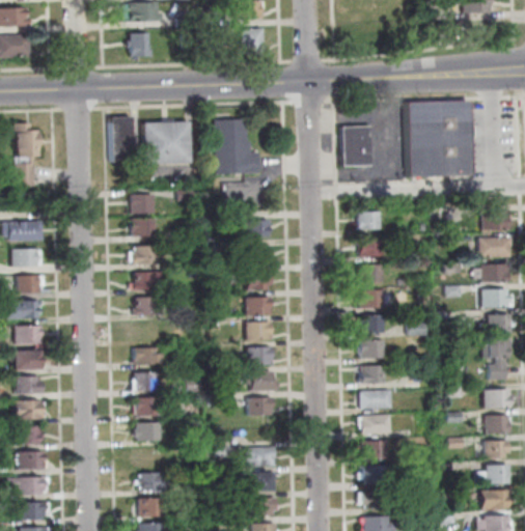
[(488,0),(489,12),(462,14),(462,3),(457,3),(457,0),(488,0)]
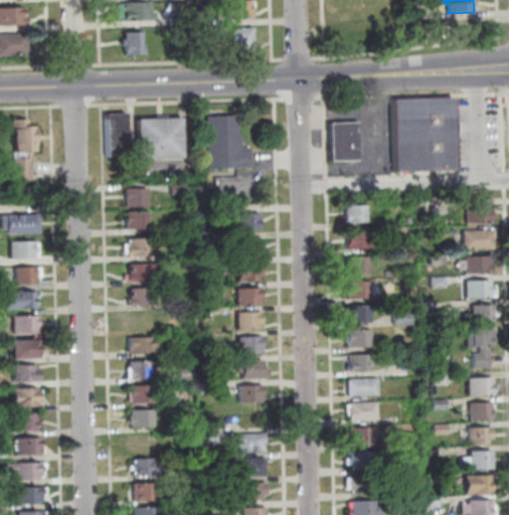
[(158,19),(153,19),(153,20),(126,21),(126,18),(120,18),(120,4),(125,4),(125,3),(152,2),(152,12),(157,12),(158,19)]
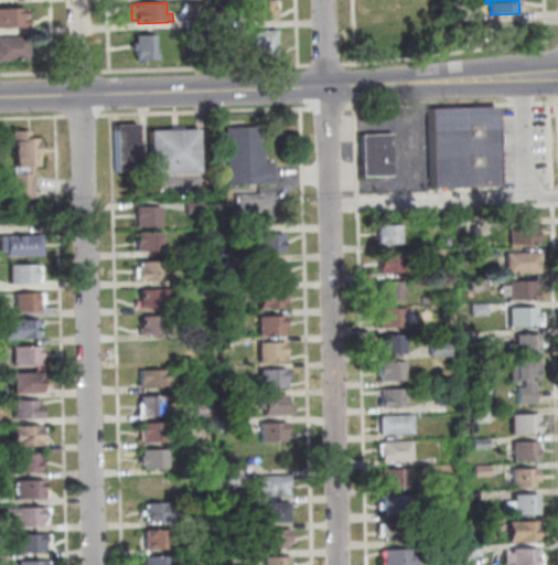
[(277,20),(253,21),(253,2),(279,2),(279,18),(277,19),(277,20)]
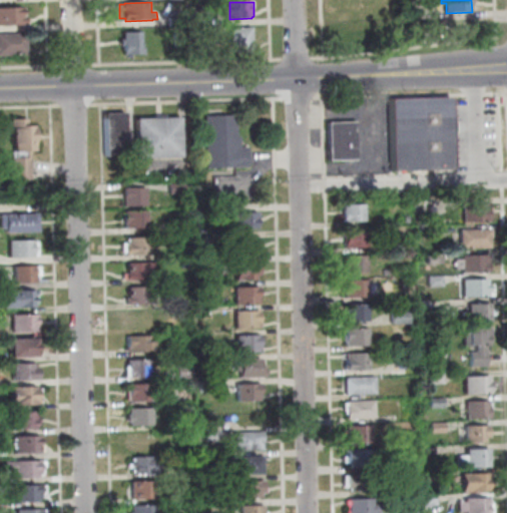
[(0,8),(26,8),(26,16),(28,16),(28,25),(0,25),(0,8)]
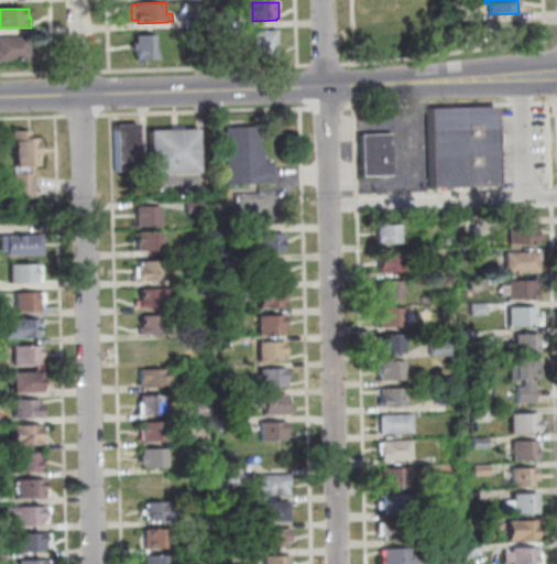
[(207,12),(222,12),(222,29),(208,29),(207,12)]
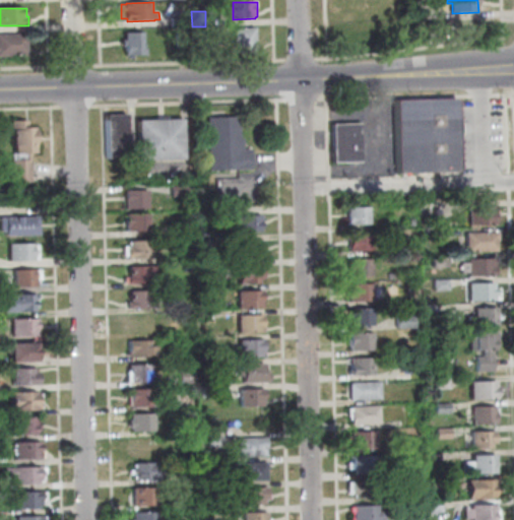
[(174,27),(174,17),(188,16),(188,26),(174,27)]
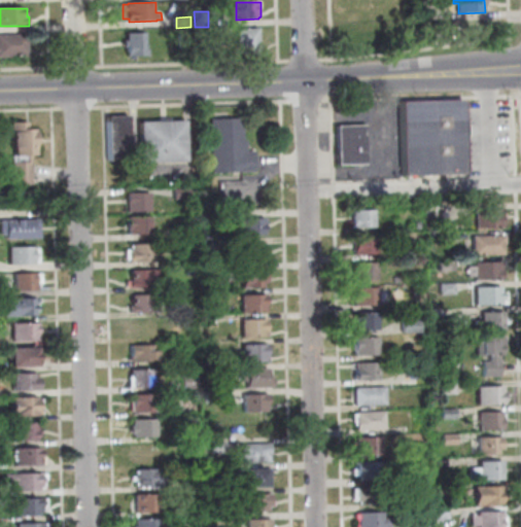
[(239,29),(259,29),(261,55),(240,55),(239,29)]
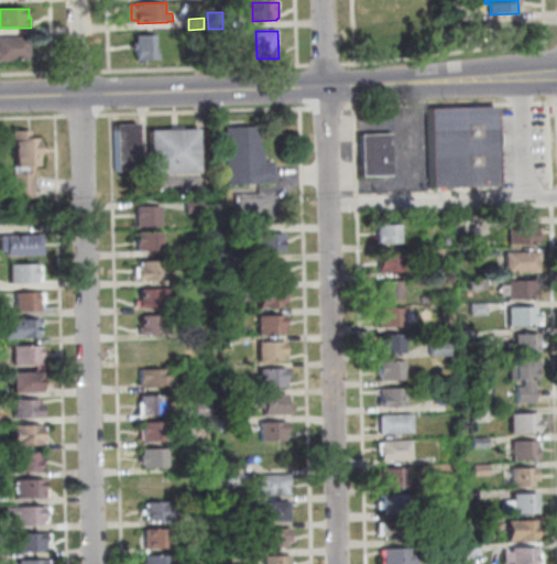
[(138,36),(156,35),(157,53),(160,53),(160,60),(139,61),(139,50),(134,50),(134,44),(139,44),(138,36)]
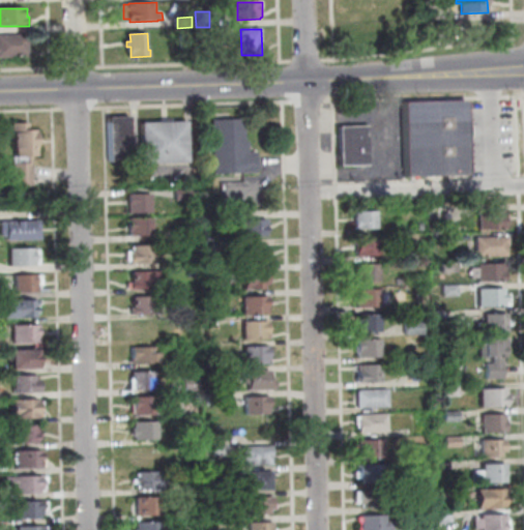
[(0,34),(31,34),(31,57),(0,57),(0,34)]
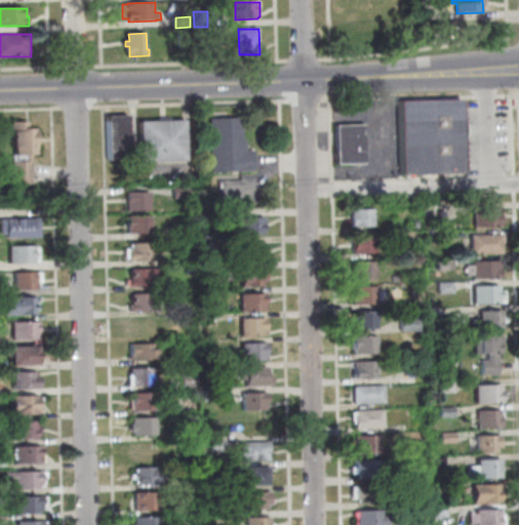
[(182,49),(181,34),(193,34),(193,49),(182,49)]
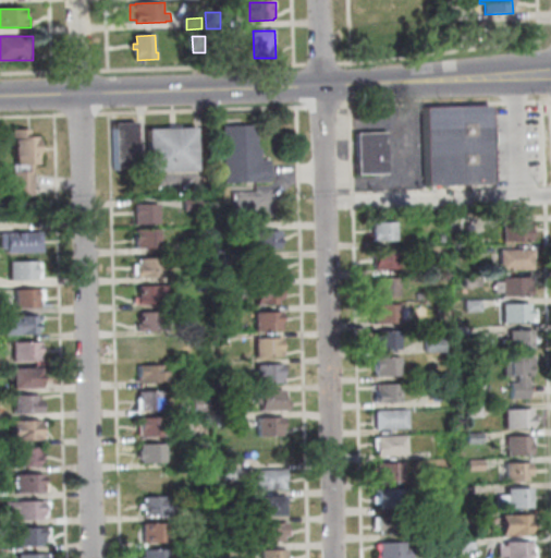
[(492,184),(427,186),(425,108),(490,106),(492,184)]
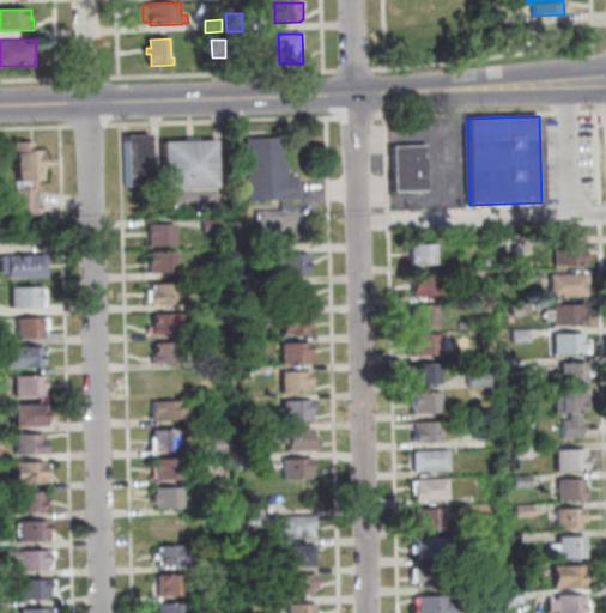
[(129,188),(128,135),(153,135),(155,187),(129,188)]
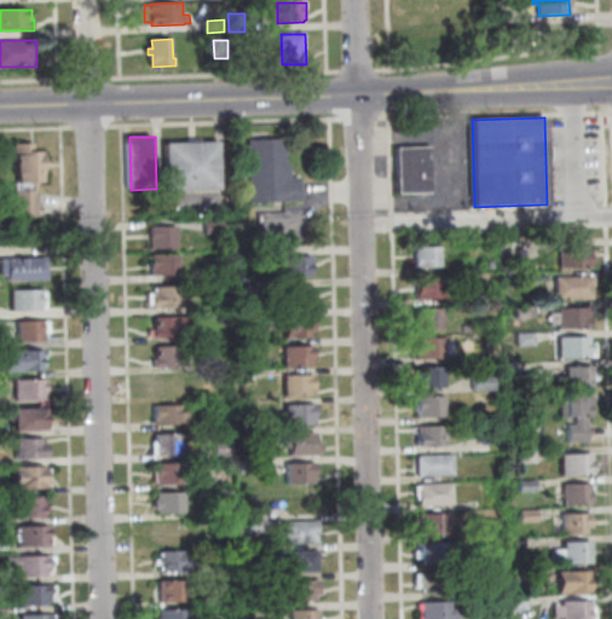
[(253,203),(250,140),(288,139),(289,166),(293,166),(293,179),(301,178),(302,202),(253,203)]
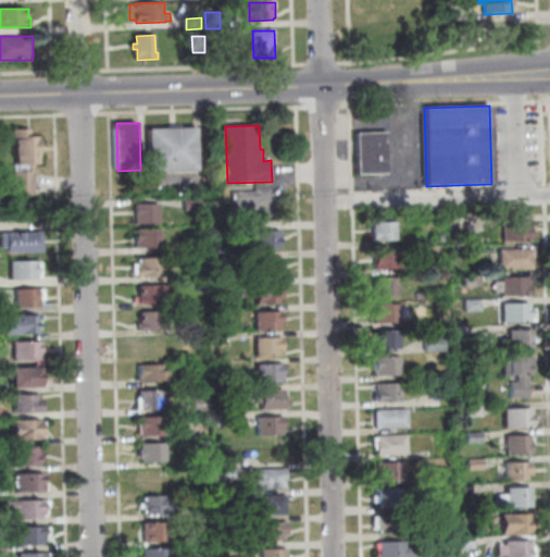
[(149,128),(197,127),(198,171),(151,173),(149,128)]
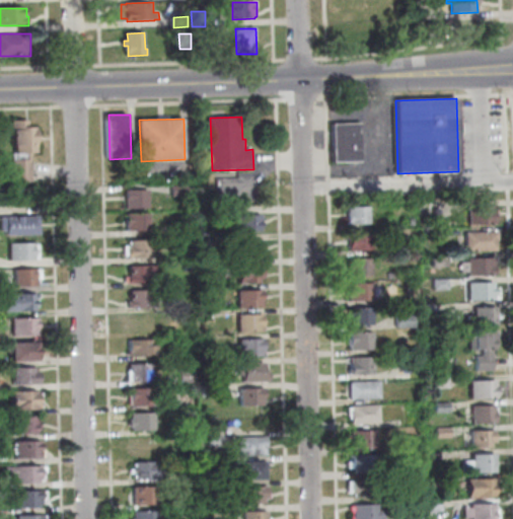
[(34,181),(16,182),(15,154),(18,154),(18,146),(15,146),(14,121),(31,121),(31,127),(40,127),(40,152),(33,153),(34,181)]
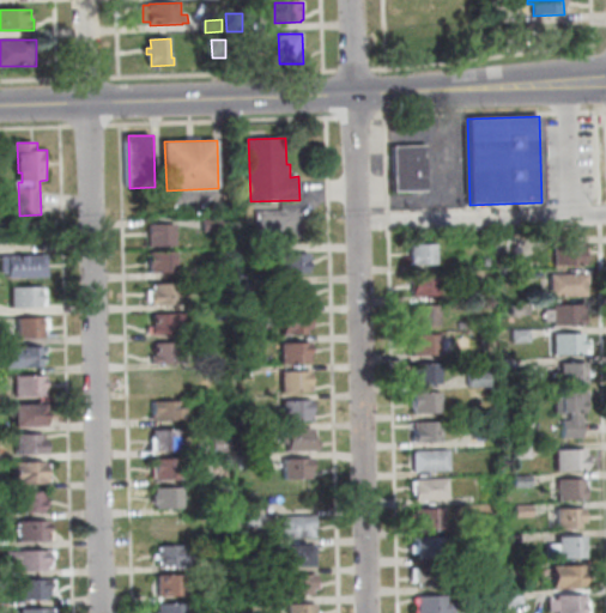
[(426,190),(395,192),(394,146),(425,146),(426,190)]
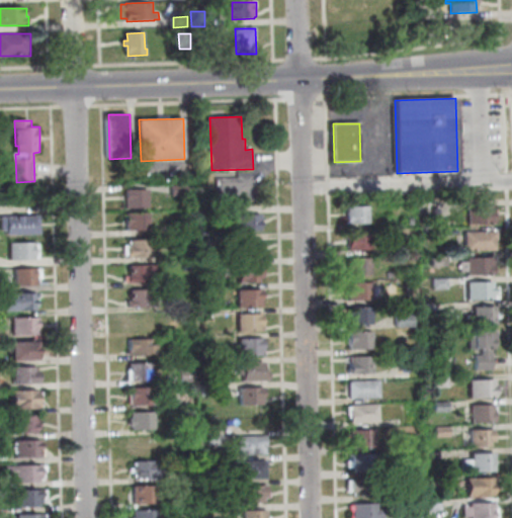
[(174,186),(188,186),(189,195),(174,195),(174,186)]
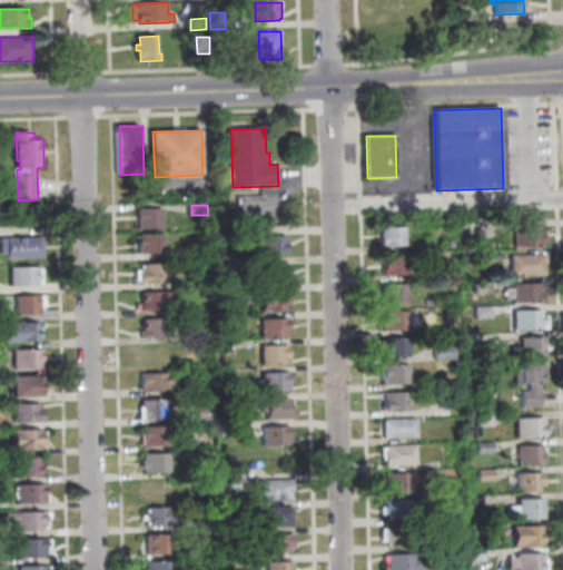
[(165,229),(141,229),(140,209),(165,209),(165,229)]
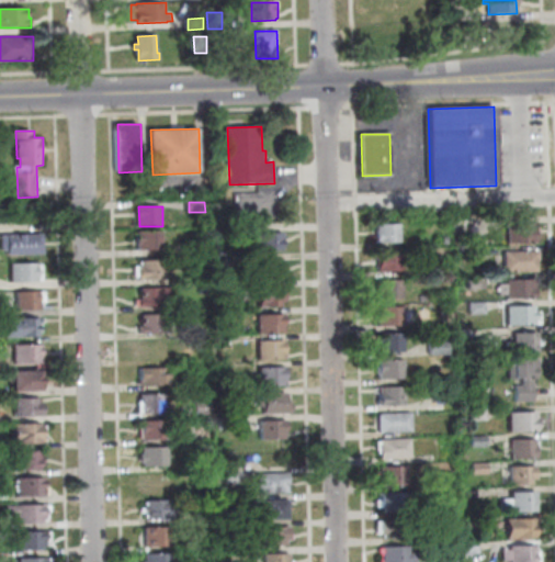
[(378,243),(377,225),(400,224),(401,243),(378,243)]
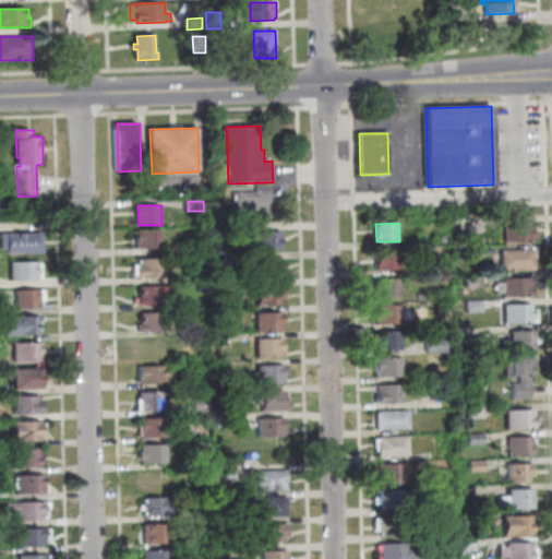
[(505,242),(505,224),(530,223),(530,226),(534,226),(534,241),(505,242)]
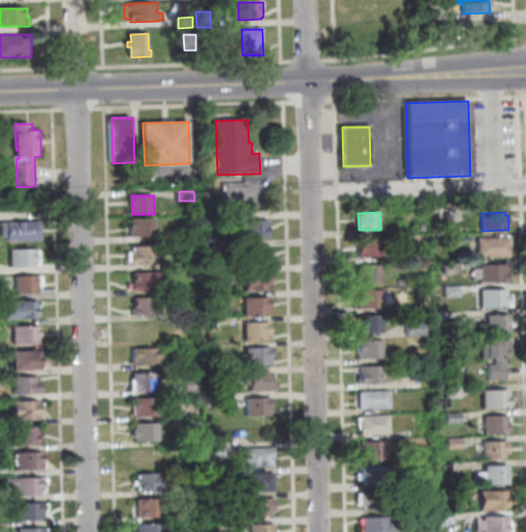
[(445,222),(445,214),(454,214),(455,222),(445,222)]
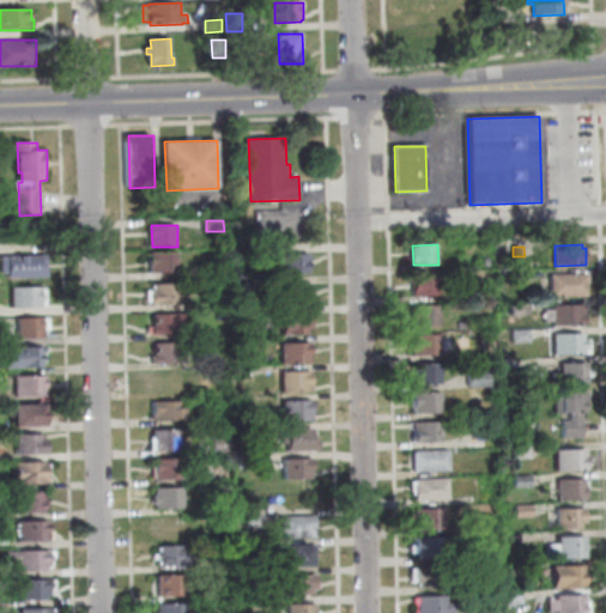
[(252,260),(236,261),(236,250),(252,250),(252,260)]
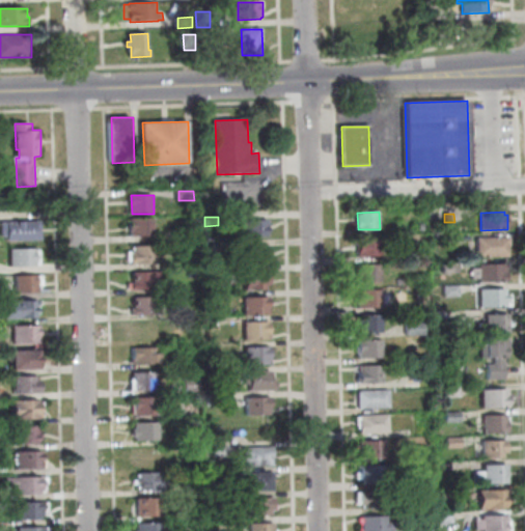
[(133,236),(132,219),(156,219),(156,236),(133,236)]
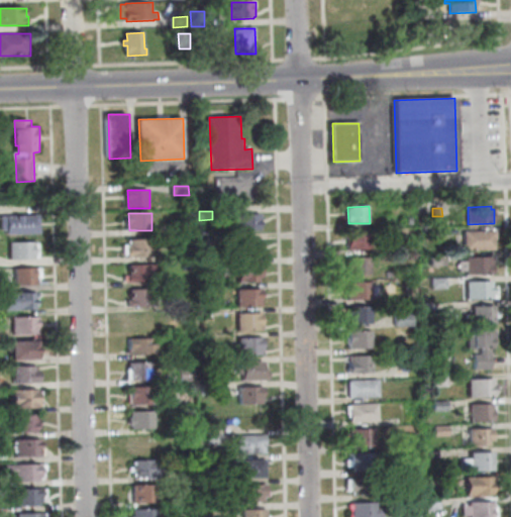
[(240,231),(239,215),(263,214),(263,231),(240,231)]
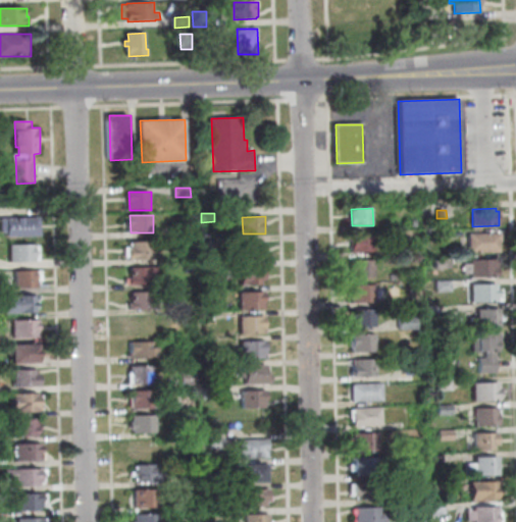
[(4,232),(3,219),(42,217),(42,236),(9,237),(9,232),(4,232)]
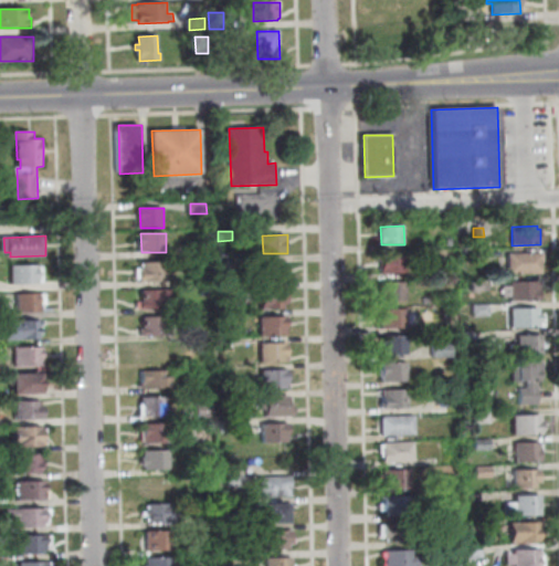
[(542,262),(541,262),(541,274),(509,274),(508,254),(542,253),(542,262)]
